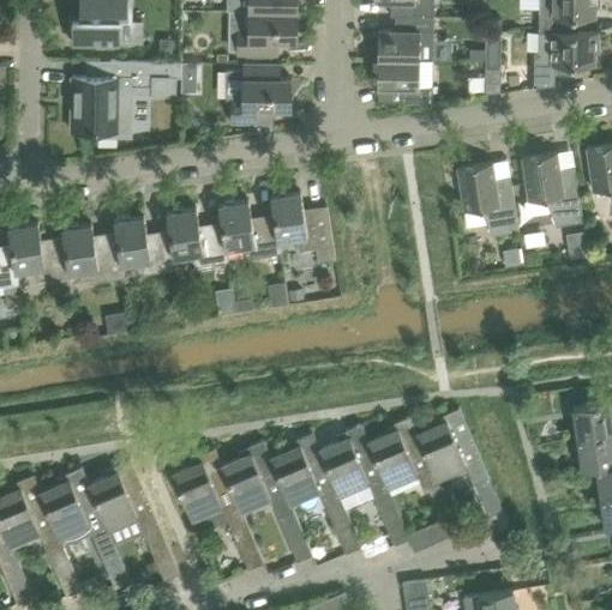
[(71,20),(70,46),(94,46),(118,46),(119,23),(126,23),(125,0),(77,0),(78,20),(71,20)]
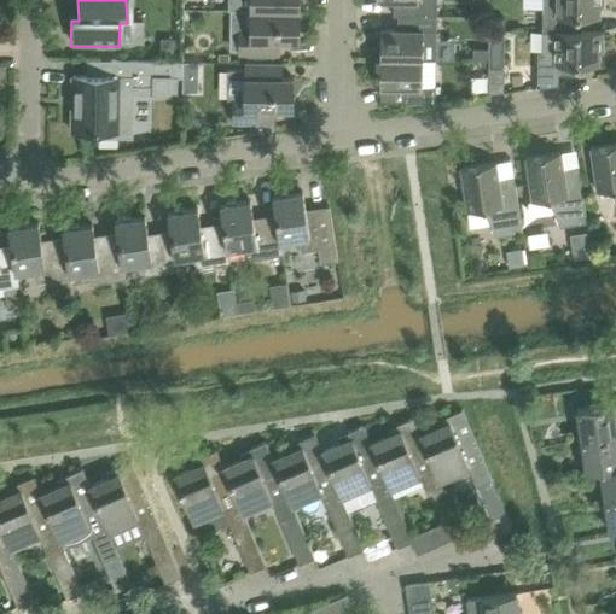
[(297,13),(297,0),(226,0),(226,12),(249,13),(297,13)]
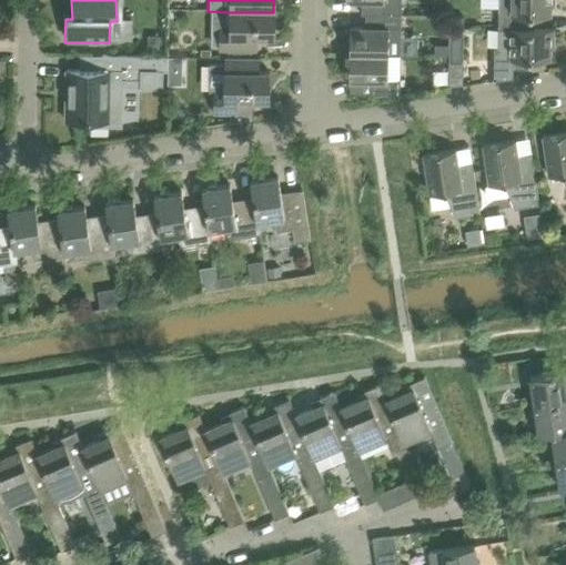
[(400,17),(398,0),(343,0),(344,3),(365,3),(365,16),(360,16),(360,17),(400,17)]
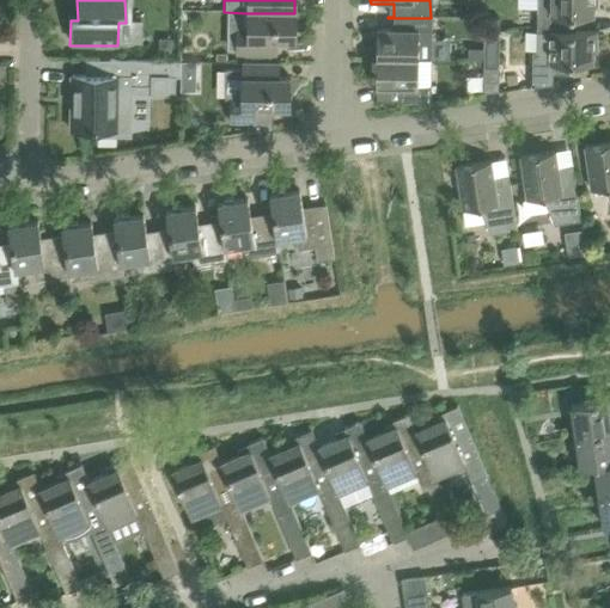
[(535,0),(535,8),(535,35),(548,35),(566,35),(566,34),(566,19),(573,19),(592,19),(592,8),(595,8),(595,0),(535,0)]
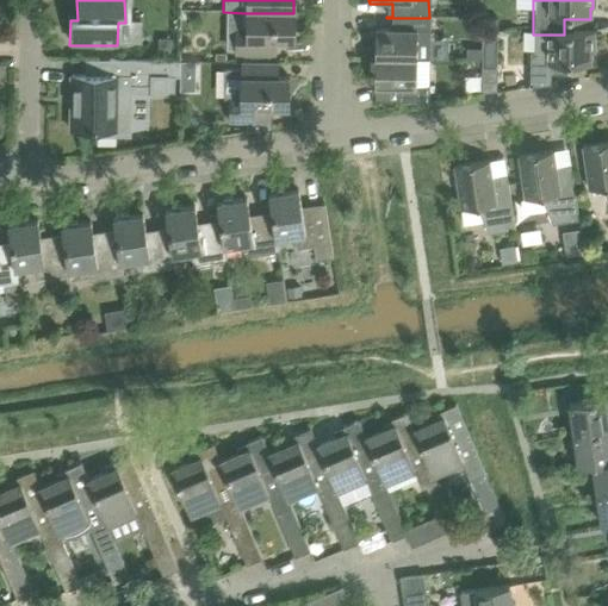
[(293,43),(293,13),(246,13),(246,31),(235,31),(234,57),(268,57),(268,56),(267,56),(267,42),(293,43)]
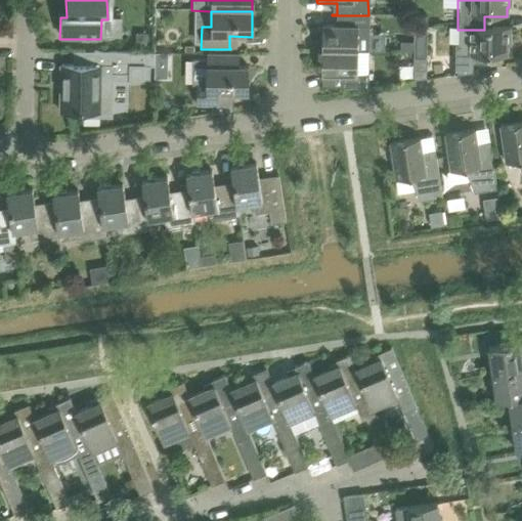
[(368,29),(368,15),(332,15),(341,16),(341,28),(320,28),(320,51),(356,52),(356,53),(367,53),(368,29)]
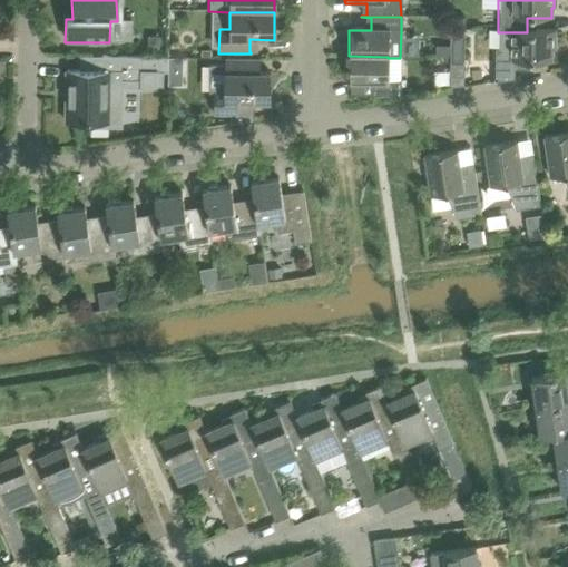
[(451,19),(451,30),(463,30),(463,19),(451,19)]
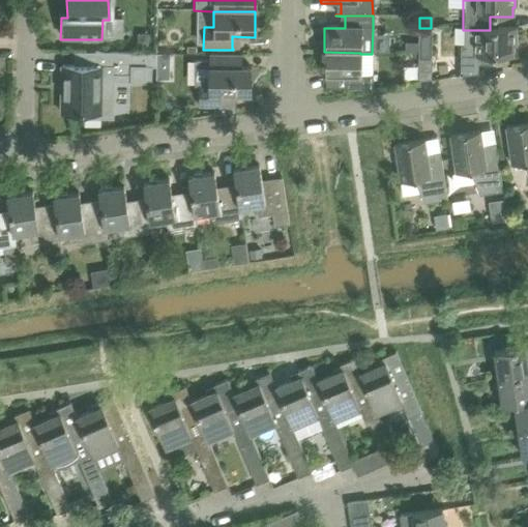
[(417,61),(417,72),(430,72),(431,61),(431,29),(417,28),(417,45),(417,54),(417,61)]
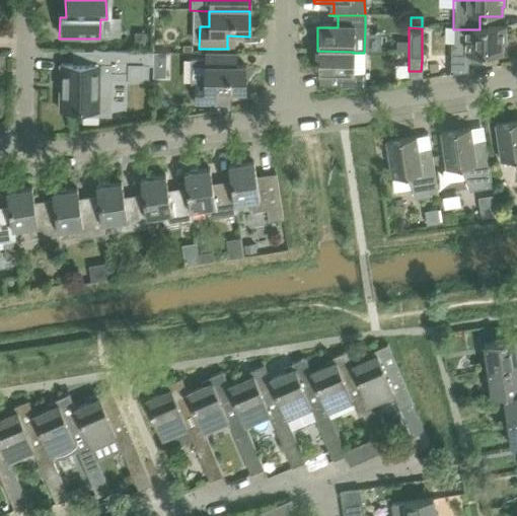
[(449,47),(449,75),(466,72),(466,64),(478,64),(478,61),(486,61),(486,57),(501,57),(501,48),(504,48),(504,28),(486,28),(479,28),(479,29),(464,29),(464,47),(453,47),(449,47)]
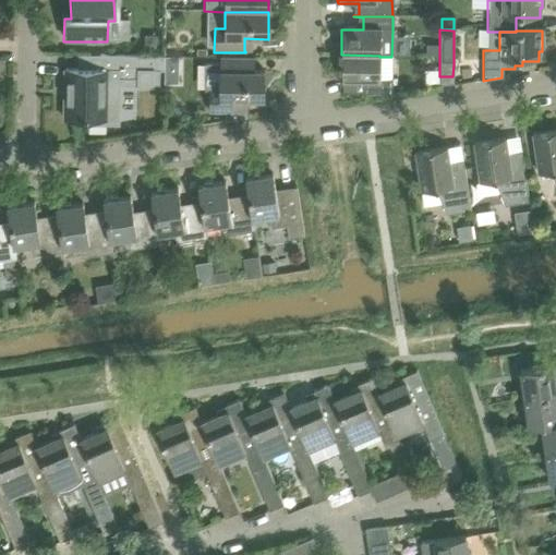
[(425,46),(425,56),(439,57),(439,47),(425,46)]
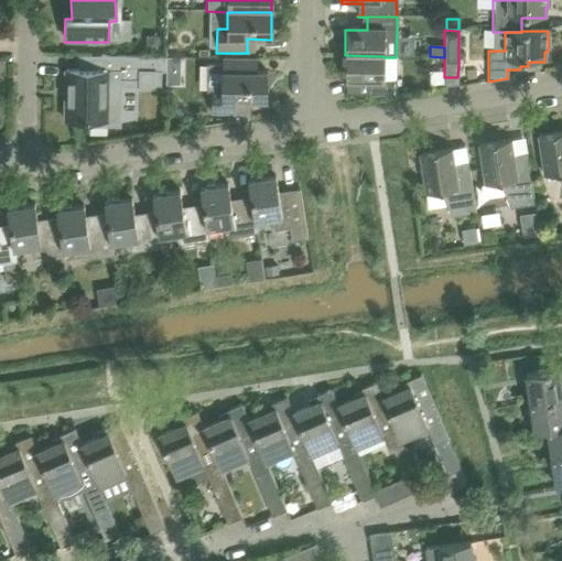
[(345,55),(345,83),(366,83),(366,95),(360,95),(360,96),(395,97),(396,84),(396,82),(384,82),(384,57),(384,56),(345,55)]
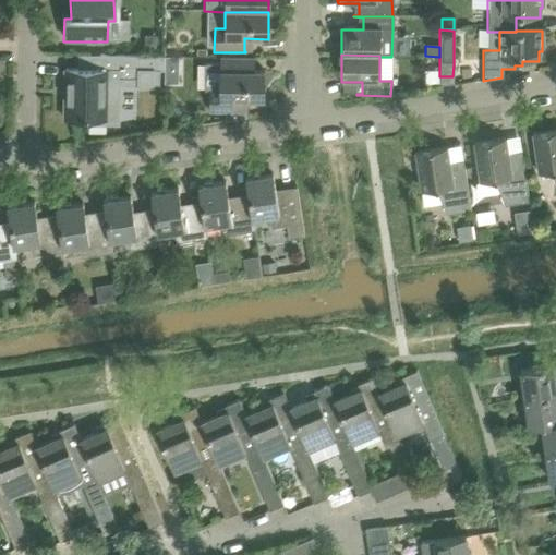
[(63,71),(62,121),(86,122),(106,122),(116,122),(118,122),(119,87),(135,87),(135,88),(153,88),(153,87),(158,88),(158,73),(162,73),(162,58),(118,57),(105,57),(99,57),(98,57),(98,71),(76,71),(63,71)]
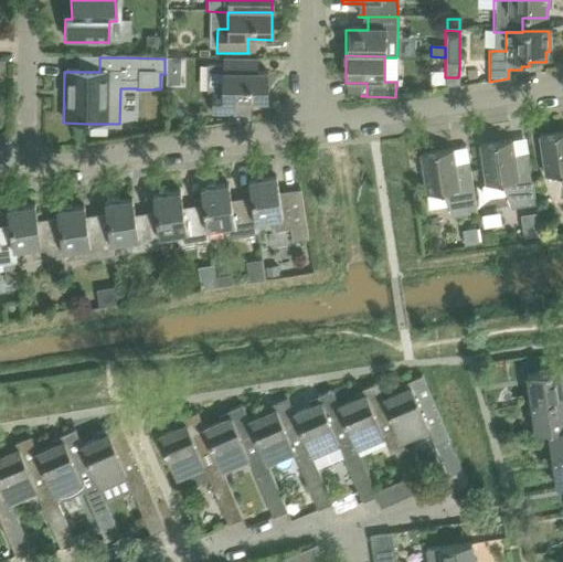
[(166,59),(165,86),(180,87),(180,60),(166,59)]
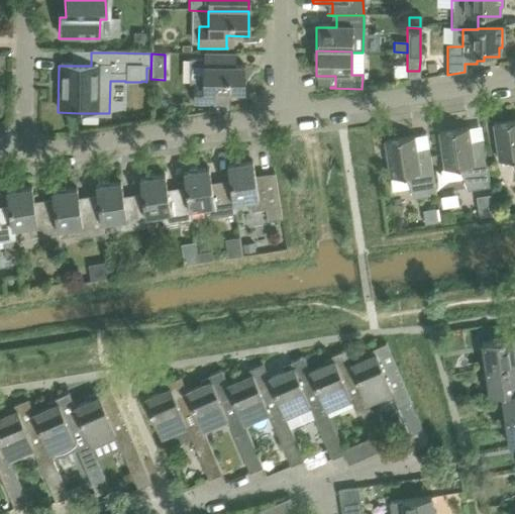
[(230,67),(230,55),(202,55),(203,61),(189,61),(188,85),(194,86),(193,106),(227,106),(227,93),(243,94),(243,68),(230,67)]
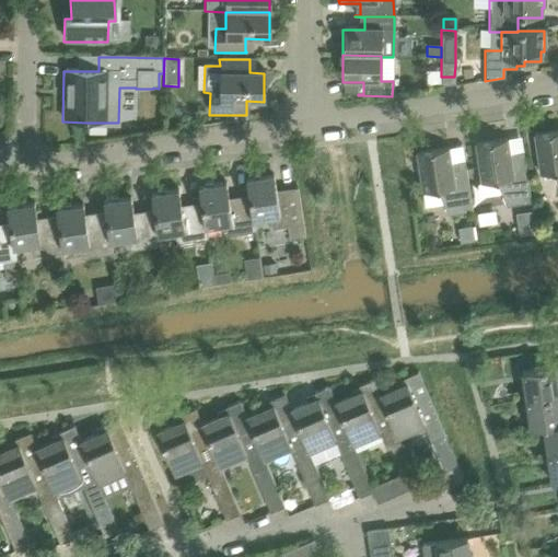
[(557,132),(533,137),(539,176),(554,174),(557,184),(557,132)]
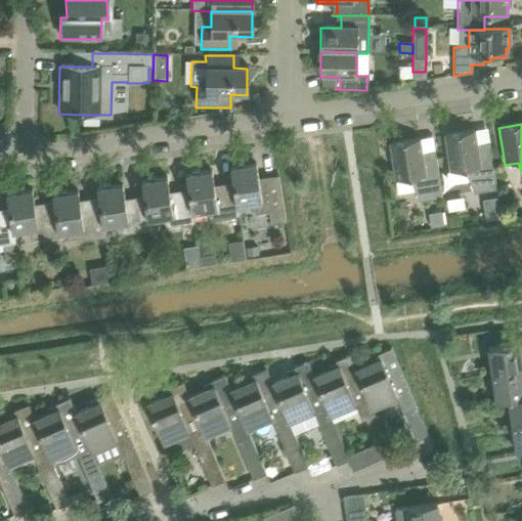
[(443,136),(446,157),(449,173),(463,171),(473,194),(496,191),(489,149),(476,152),(473,132),(443,136)]
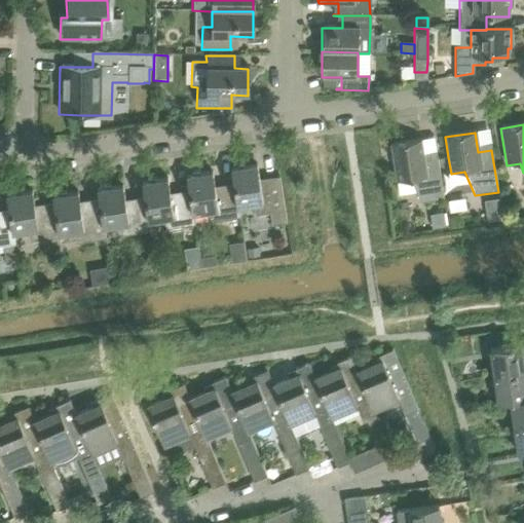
[(420,141),(390,145),(396,179),(396,183),(398,196),(415,193),(419,203),(443,200),(439,180),(437,159),(422,161),(420,141)]
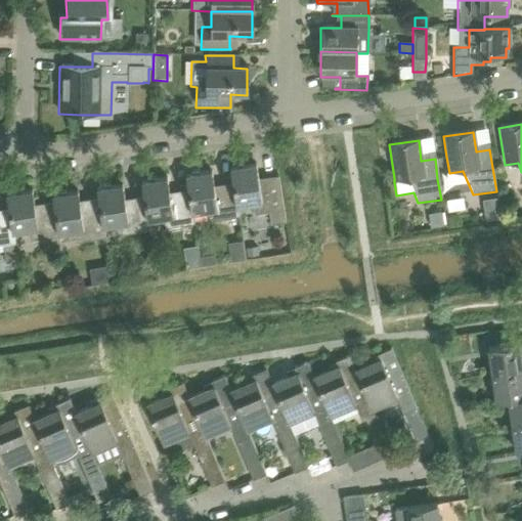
[(229,169),(231,183),(232,187),(235,208),(236,207),(250,205),(254,216),(268,214),(270,225),(285,223),(277,177),(276,177),(276,180),(258,183),(257,180),(255,165),(243,167),(243,165),(235,166),(236,168),(229,169)]
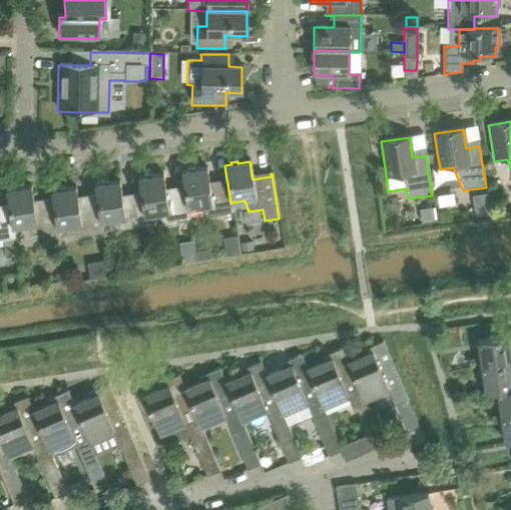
[(181,172),(180,172),(183,186),(183,190),(184,190),(187,209),(188,209),(201,207),(205,217),(232,213),(233,213),(231,202),(230,203),(227,183),(208,186),(208,182),(206,168),(194,170),(193,168),(187,169),(187,171),(181,172)]
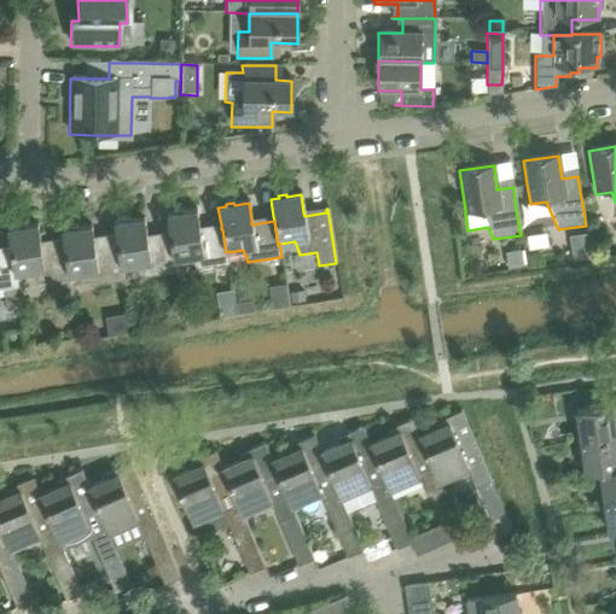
[(167,216),(166,216),(168,233),(169,238),(169,237),(173,261),(174,261),(190,258),(195,270),(227,265),(228,265),(227,252),(226,252),(222,229),(221,229),(199,233),(198,228),(196,211),(181,214),(181,211),(173,211),(174,215),(167,216)]
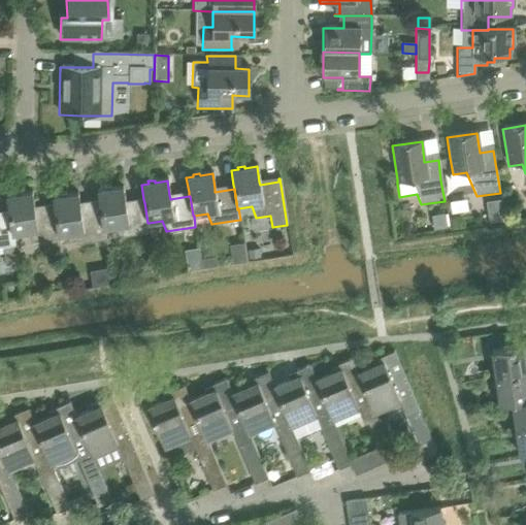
[(97,191),(98,200),(98,203),(99,202),(103,230),(104,230),(118,228),(122,238),(150,234),(151,234),(149,223),(148,223),(144,202),(144,203),(125,205),(125,202),(123,188),(110,190),(109,187),(103,188),(103,190),(97,191)]
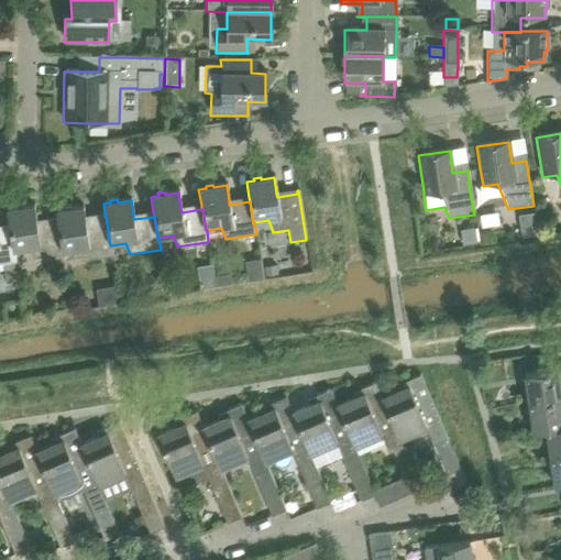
[(7,210),(6,210),(9,226),(9,230),(10,230),(13,251),(29,249),(33,260),(47,257),(50,271),(65,268),(66,268),(64,255),(63,252),(57,222),(36,226),(36,221),(33,206),(21,208),(20,206),(13,207),(13,209),(7,210)]
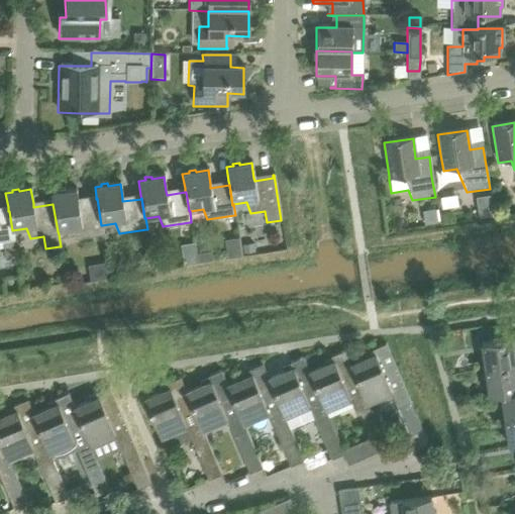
[(52,194),(50,194),(52,200),(53,204),(58,231),(71,229),(75,239),(103,235),(102,225),(101,225),(97,198),(96,199),(84,200),(85,207),(79,208),(77,199),(76,190),(64,192),(64,190),(57,191),(58,193),(52,194)]
